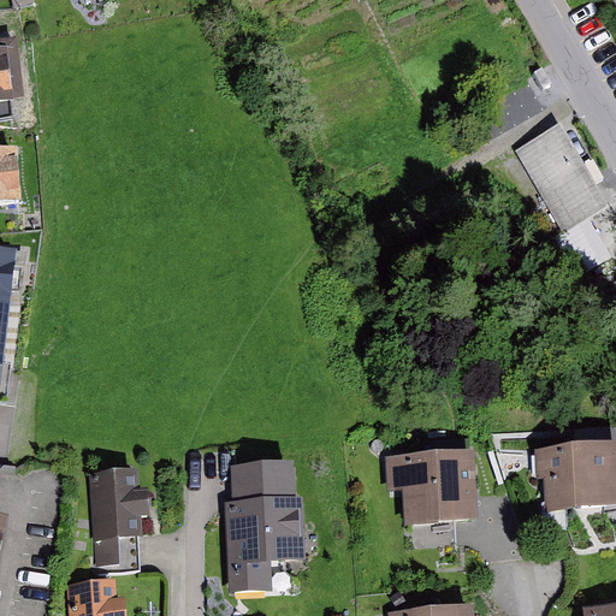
[(17,36),(0,39),(0,104),(11,102),(28,100),(17,36)]
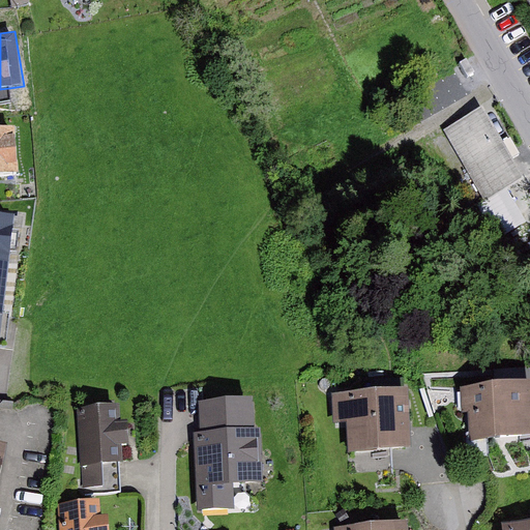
[(0,102),(10,101),(9,88),(0,89),(0,102)]
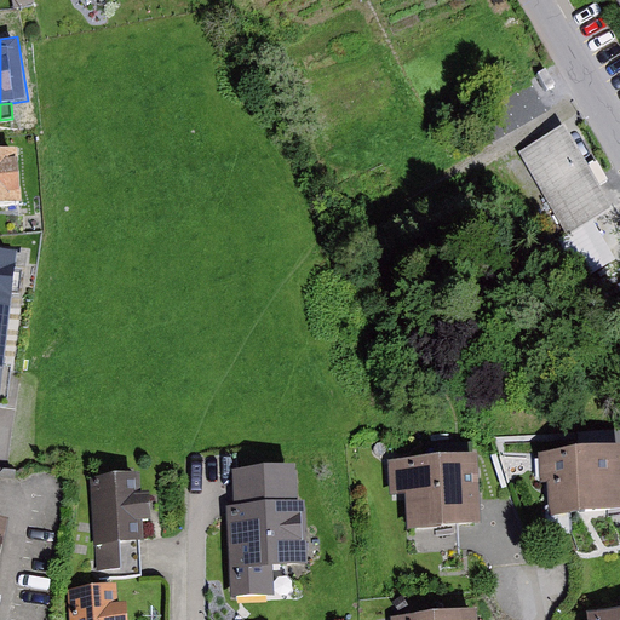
[(614,208),(563,125),(518,153),(567,235),(560,239),(585,281),(619,260),(595,220),(614,208)]
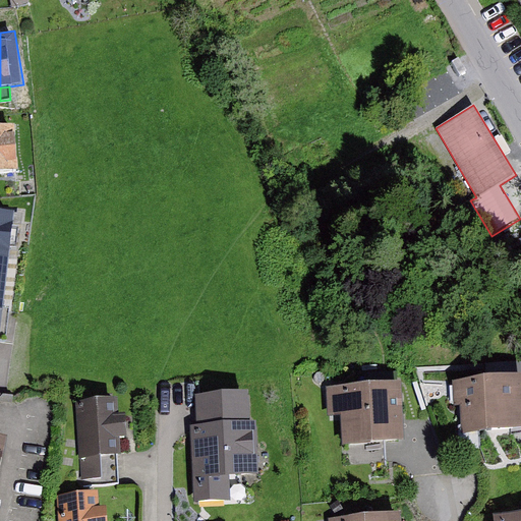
[(14,124),(0,124),(0,171),(17,170),(14,124)]
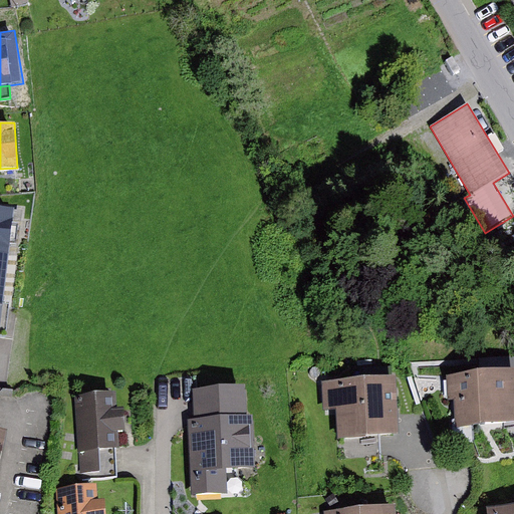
[(0,252),(7,253),(11,209),(0,208),(0,252)]
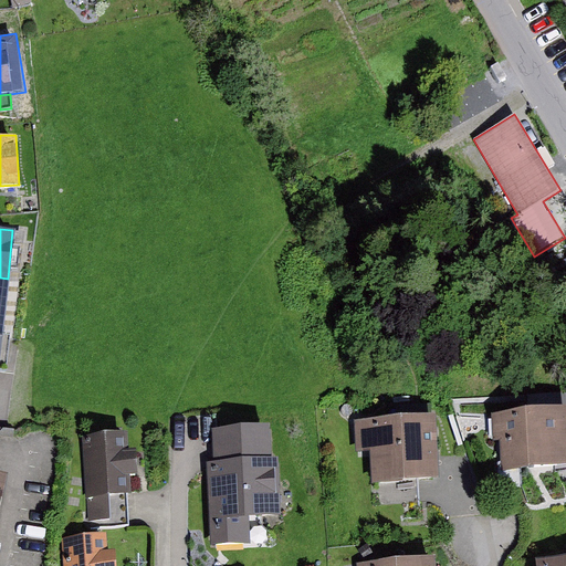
[(531,412),(565,410),(565,402),(565,394),(530,395),(531,412)]
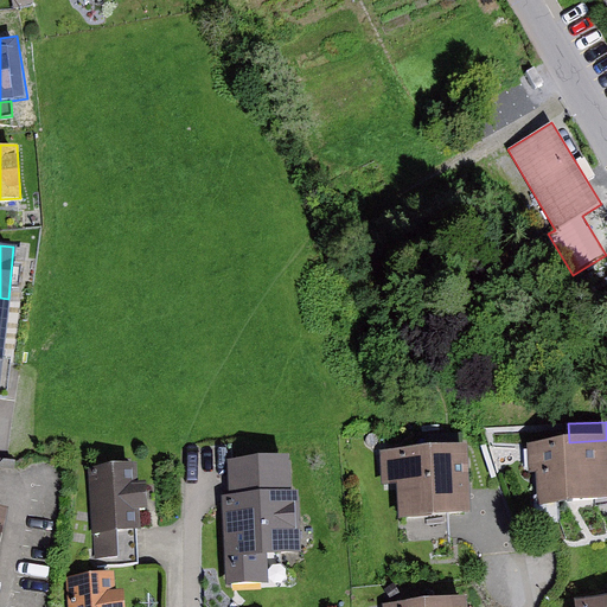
[(606,440),(569,442),(526,445),(528,472),(540,471),(541,502),(606,498),(606,440)]
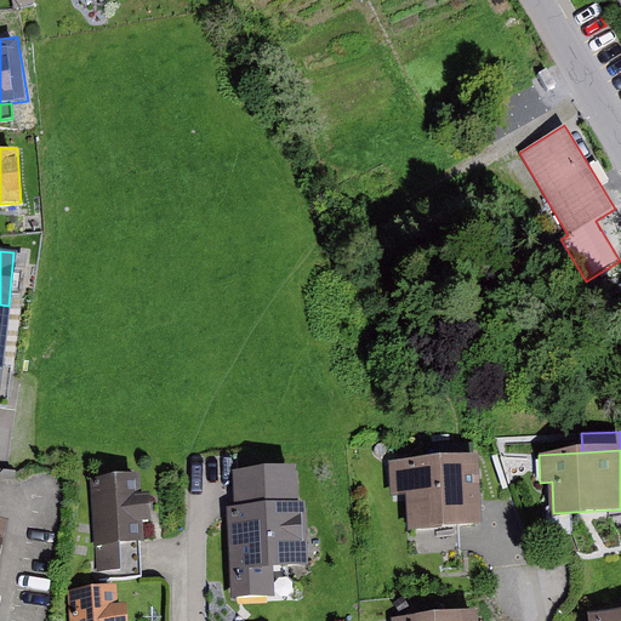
[(477,457),(389,462),(391,496),(408,495),(409,528),(480,524),(477,457)]
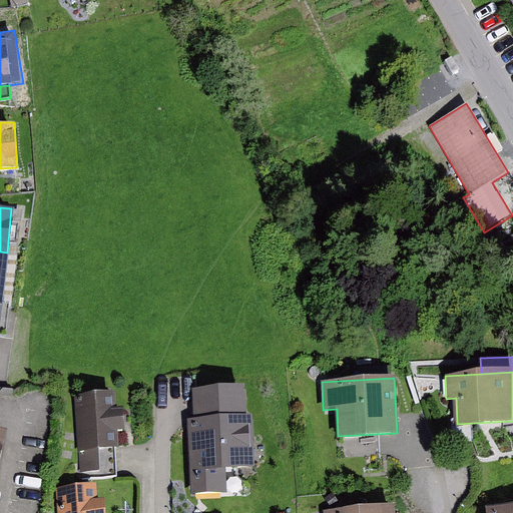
[(192,388),(194,419),(246,416),(244,386),(192,388)]
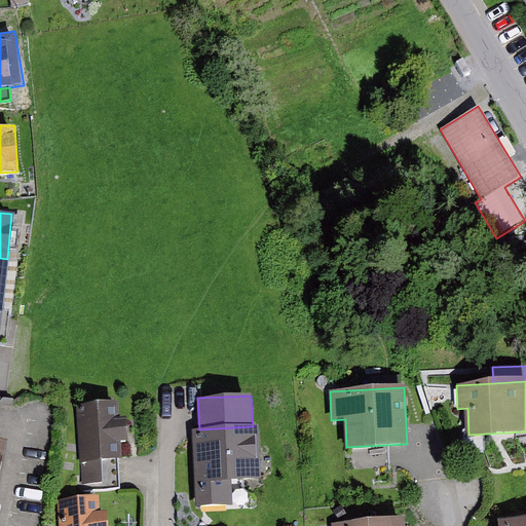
[(0,405),(11,406),(11,400),(0,398),(0,405)]
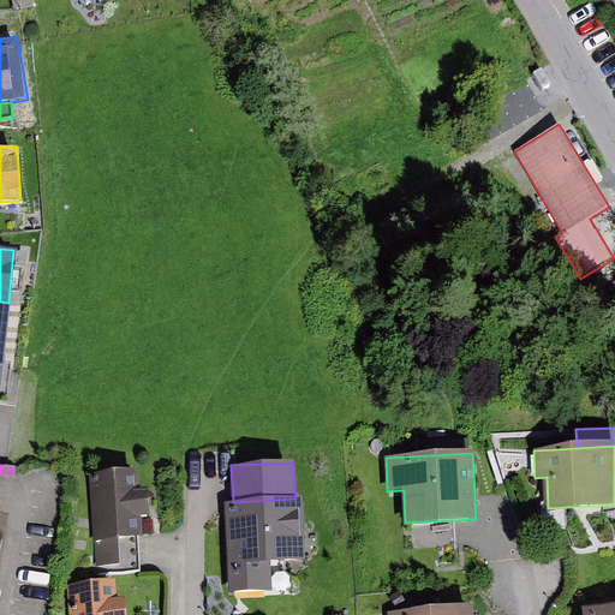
[(138,489),(136,471),(88,475),(94,539),(137,536),(143,536),(142,515),(149,515),(148,488),(138,489)]
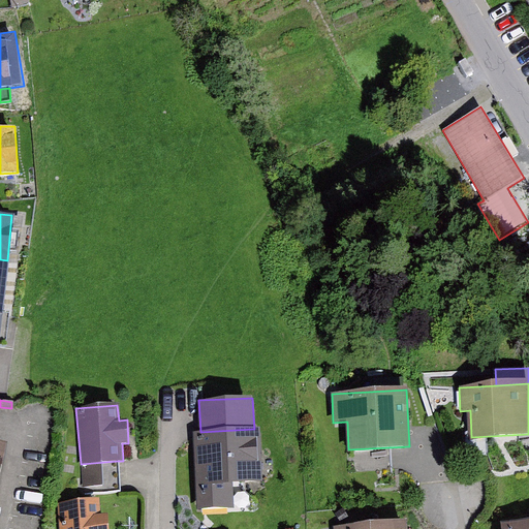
[(200,432),(193,432),(197,510),(235,508),(232,480),(261,479),(258,429),(254,429),(200,432)]
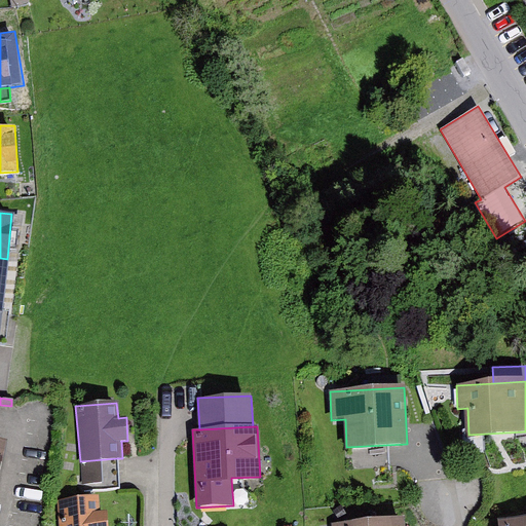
[(118,473),(117,458),(80,461),(82,491),(120,488),(118,473)]
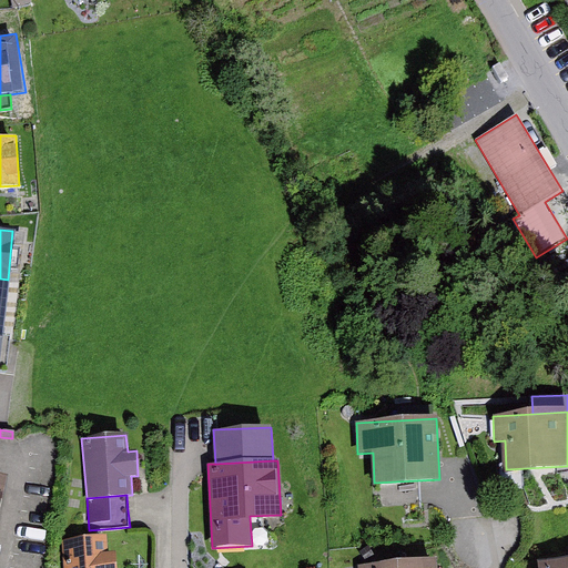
[(104,538),(67,540),(68,567),(105,567),(107,563),(104,538)]
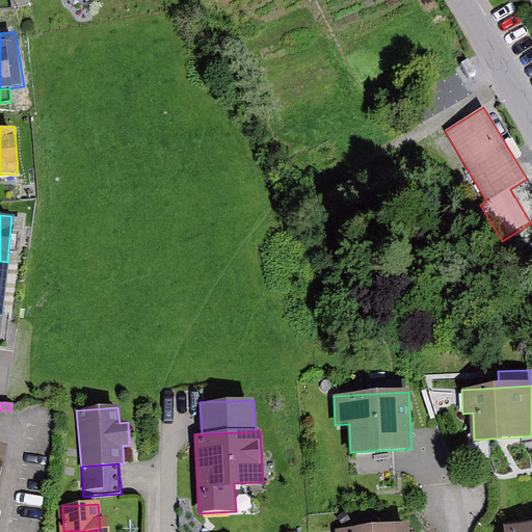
[(344,512),(338,516),(343,525),(349,520),(344,512)]
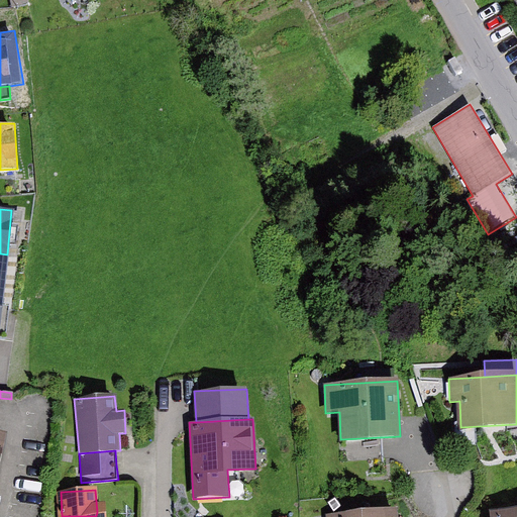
[(399,516),(399,507),(325,512),(325,516),(399,516)]
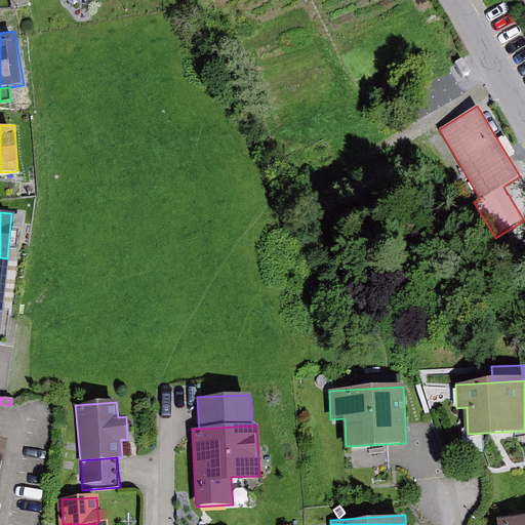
[(524,524),(524,516),(497,519),(497,524),(524,524)]
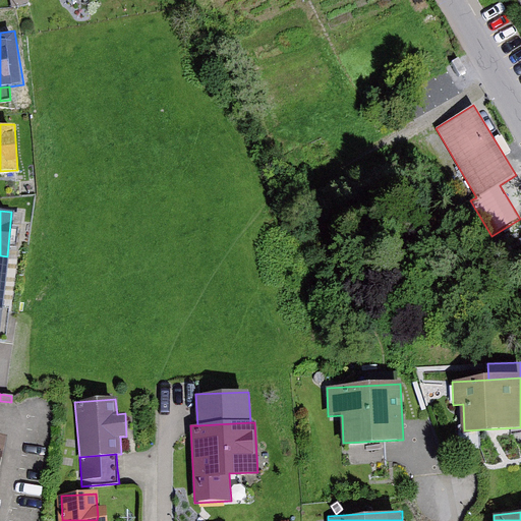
All buildings are outlined.
